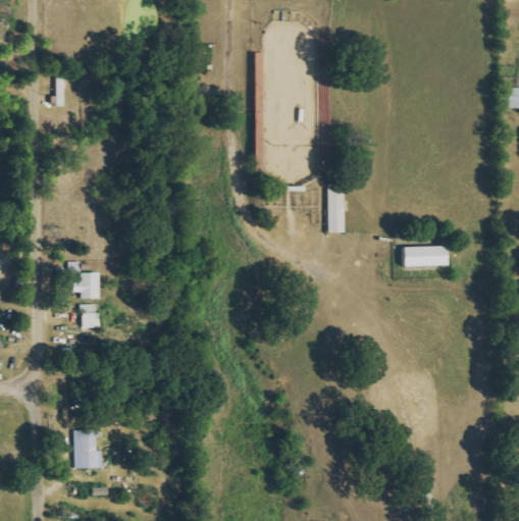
[(65,106),(64,76),(56,76),(57,106),(65,106)]
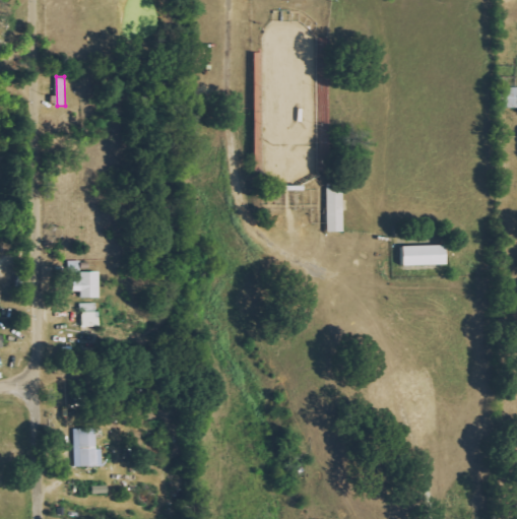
[(516,87),(494,87),(494,107),(516,107),(516,87)]
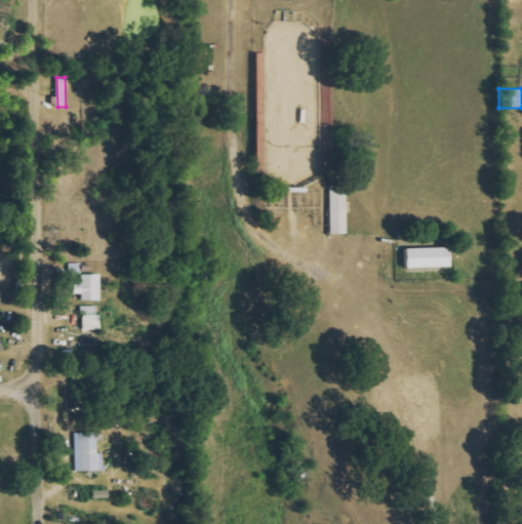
[(347,234),(347,185),(330,185),(330,234),(347,234)]
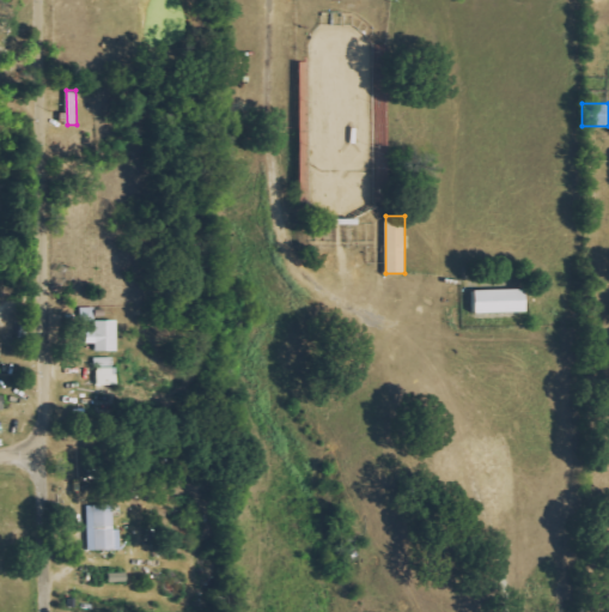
[(527,311),(527,289),(473,291),(474,313),(527,311)]
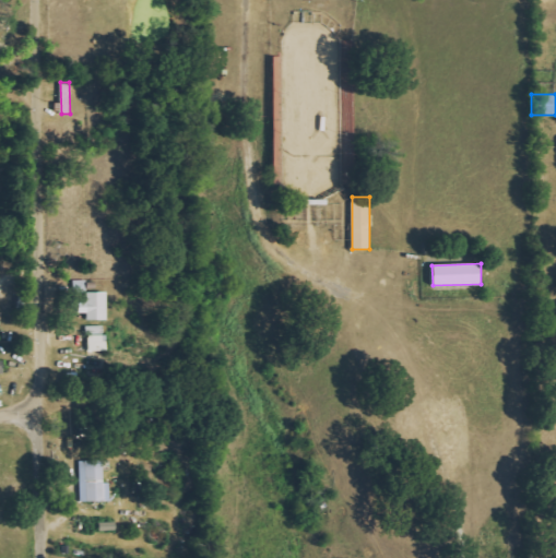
[(85,280),(73,281),(73,292),(85,292),(85,280)]
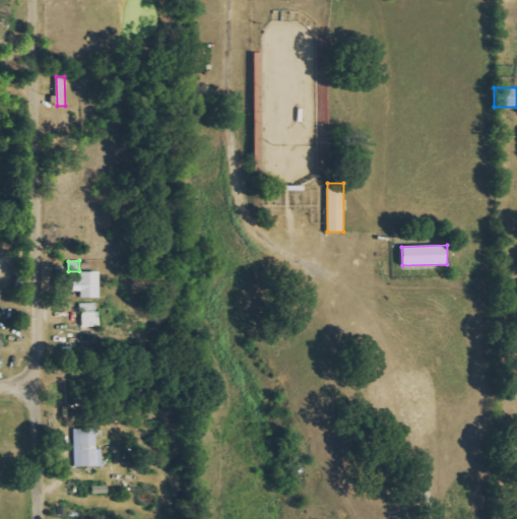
[(80,298),(100,298),(99,271),(81,271),(81,280),(73,280),(73,292),(80,292),(80,298)]
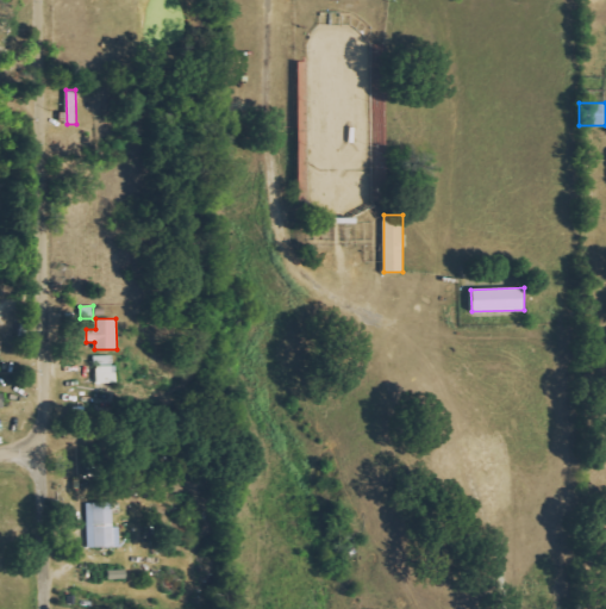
[(95,383),(117,383),(116,365),(95,366),(95,383)]
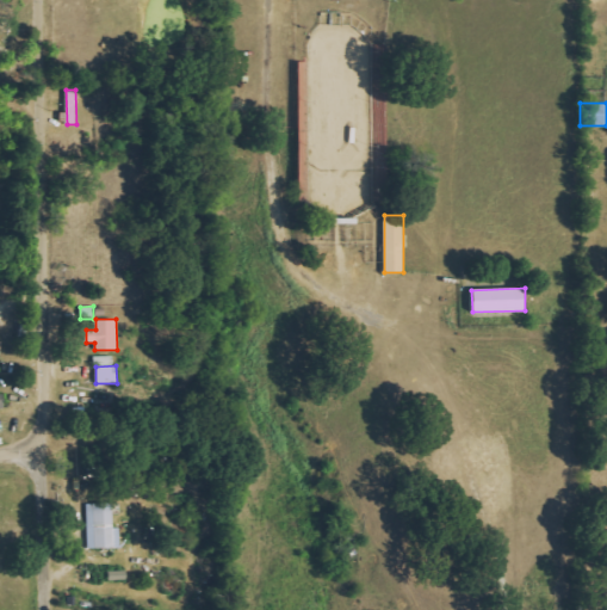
[(119,547),(119,528),(113,528),(113,504),(86,504),(87,548),(119,547)]
